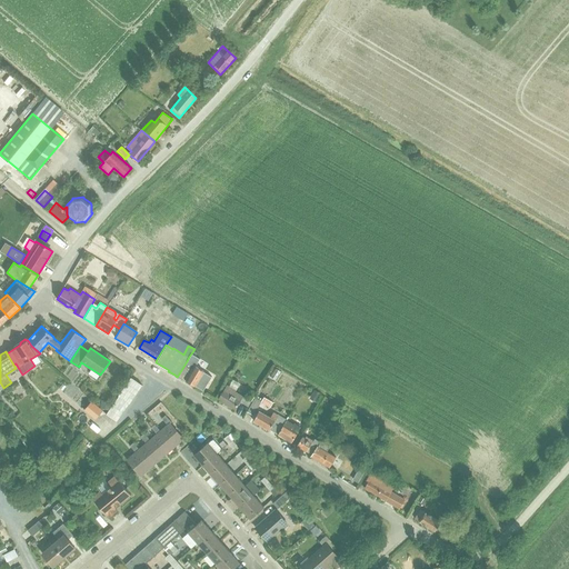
[(192,356),(180,376),(205,391),(212,378),(196,368),(201,360),(192,356)]
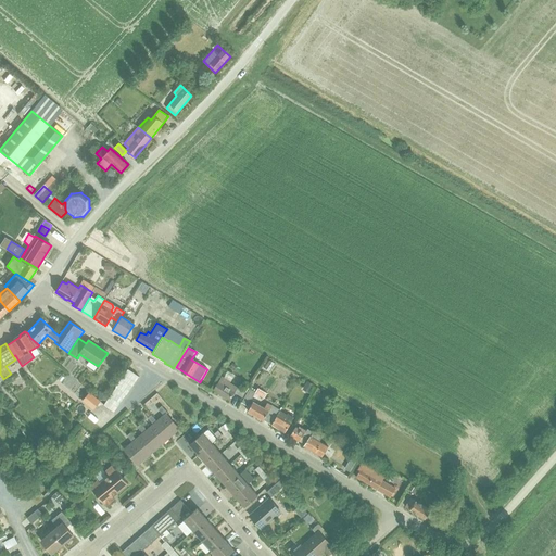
[(269,361),(265,368),(269,371),(274,363),(269,361)]
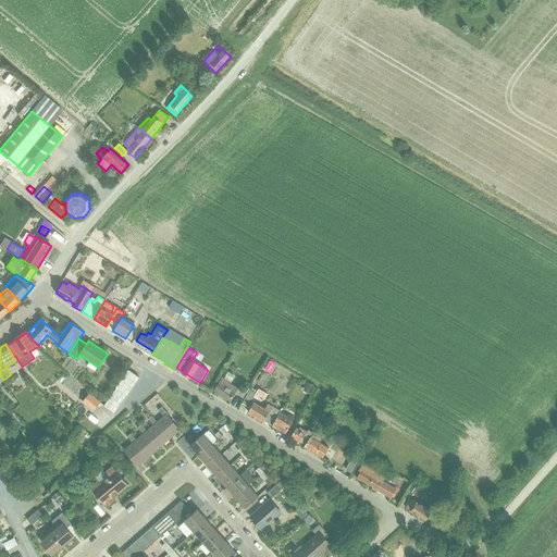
[(107,403),(103,406),(106,408),(111,411),(114,413),(120,406),(139,378),(136,375),(131,371),(127,370),(115,387),(116,388),(107,403)]
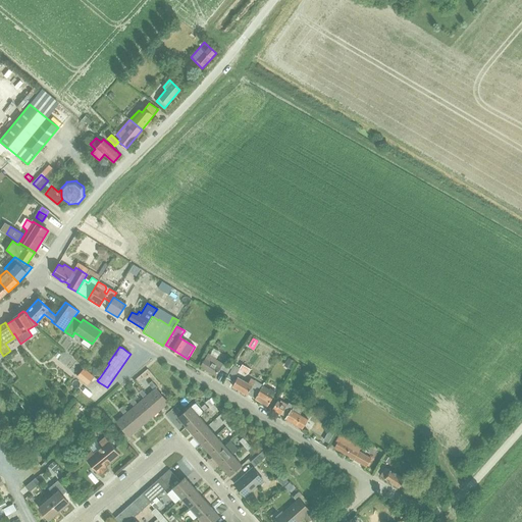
[(215,375),(222,364),(216,359),(216,358),(208,354),(201,366),(215,375)]
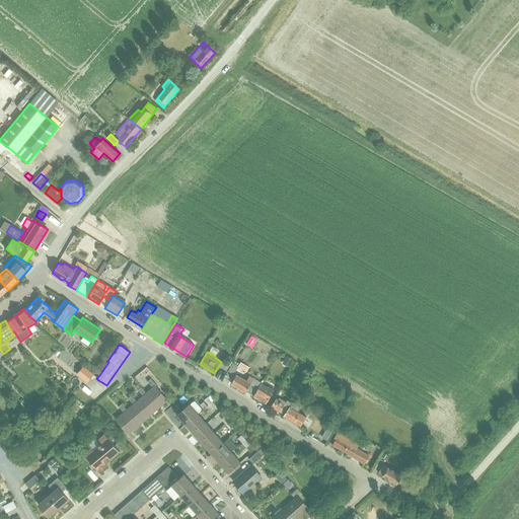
[(288,355),(283,363),(289,366),(293,359),(288,355)]
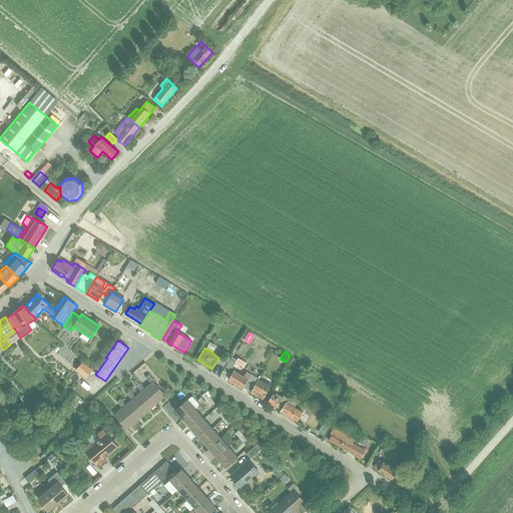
[(228,375),(235,363),(229,359),(222,371),(228,375)]
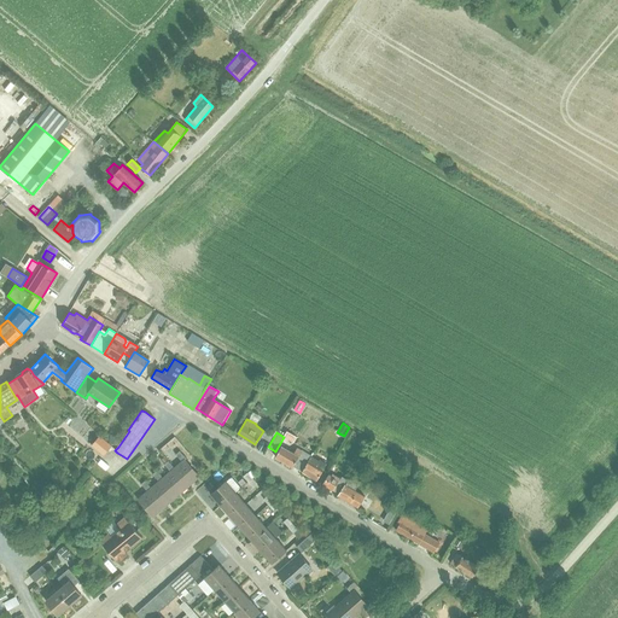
[(104,455),(111,445),(99,436),(92,445),(104,455)]
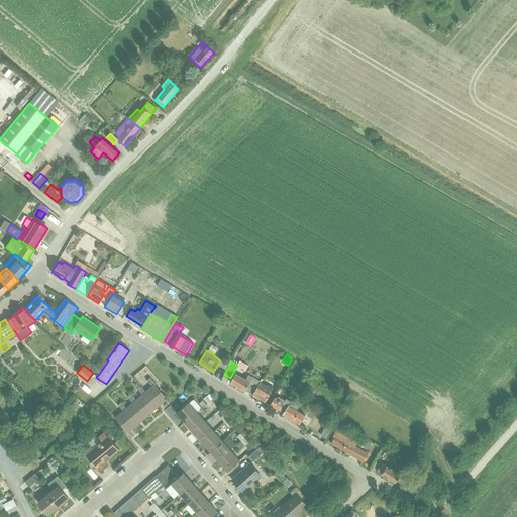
[(252,395),(261,382),(248,375),(245,380),(235,374),(230,382),(244,391),(245,390),(252,395)]
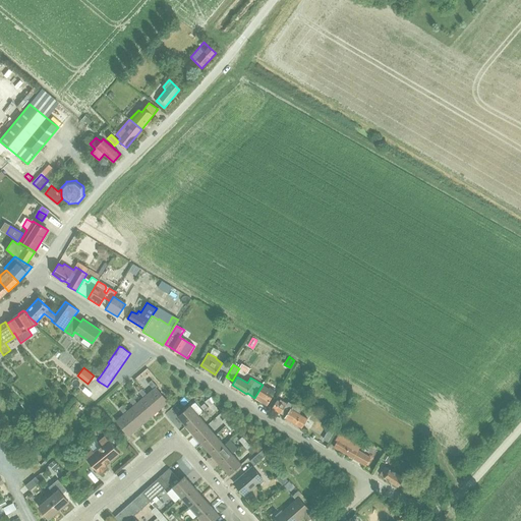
[(153,390),(147,395),(146,396),(158,410),(168,402),(156,388),(157,387),(152,381),(148,384),(153,390)]
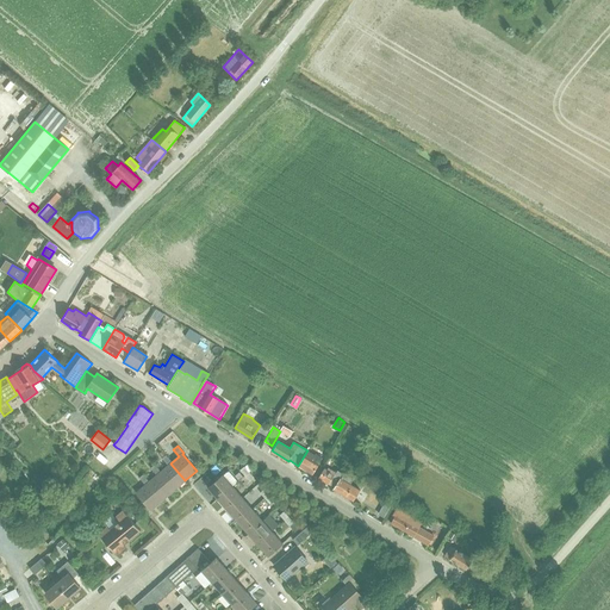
[(298,466),(312,474),(322,458),(316,454),(315,455),(307,450),(298,466)]
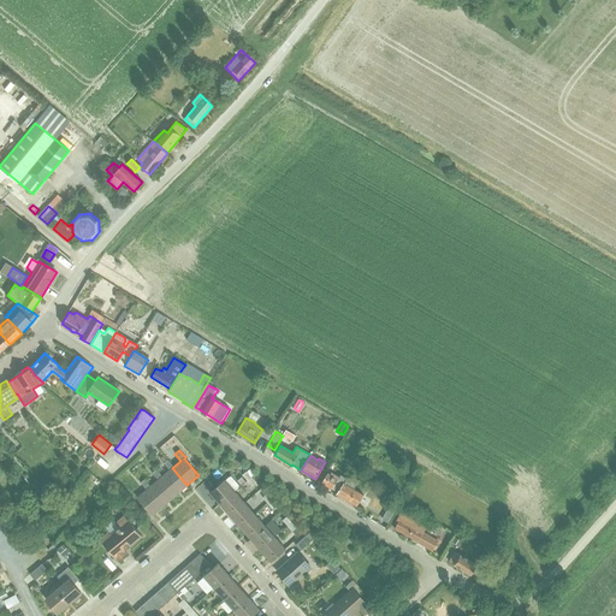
[(170,471),(163,477),(161,478),(176,495),(187,485),(172,468),(173,467),(167,460),(164,463),(170,471)]
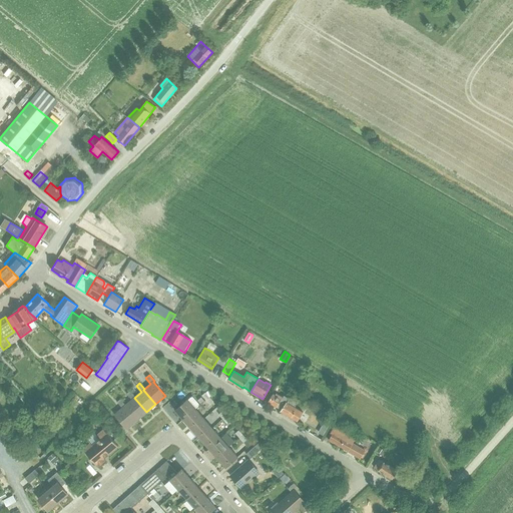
[(205,400),(208,397),(212,394),(208,390),(201,396),(205,400)]
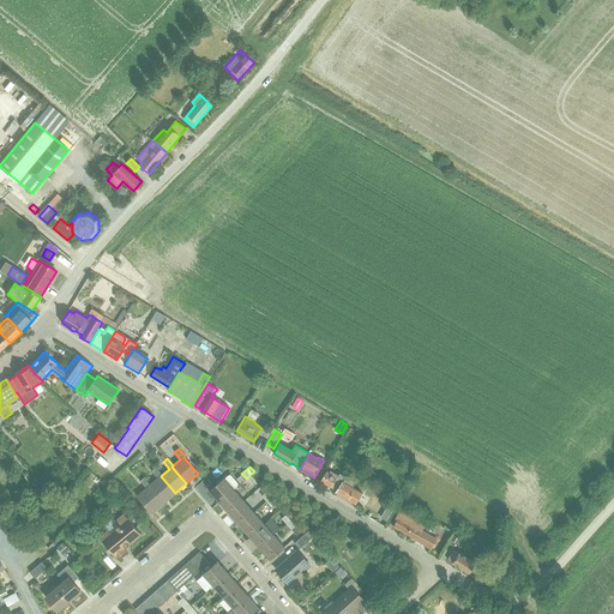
[(157,479),(150,485),(149,486),(163,503),(175,493),(161,476),(162,475),(156,468),(151,471),(157,479)]
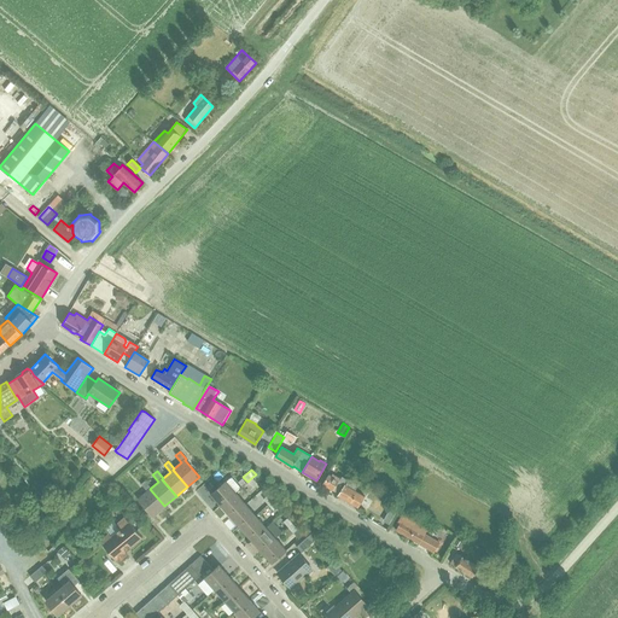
[(338,494),(347,481),(342,477),(340,479),(333,474),(332,477),(328,474),(322,484),(338,494)]
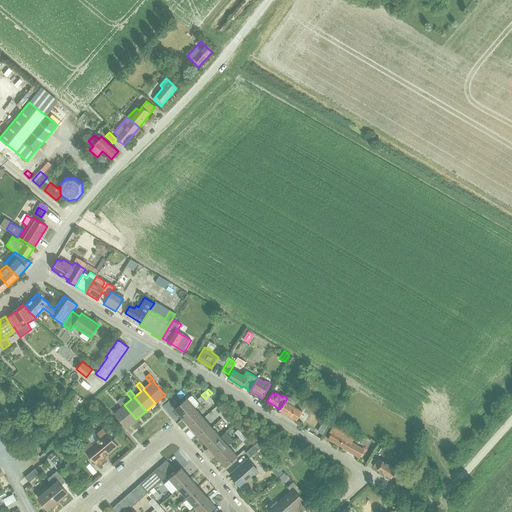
[(187,399),(174,409),(183,419),(195,408),(199,404),(192,395),(187,399)]
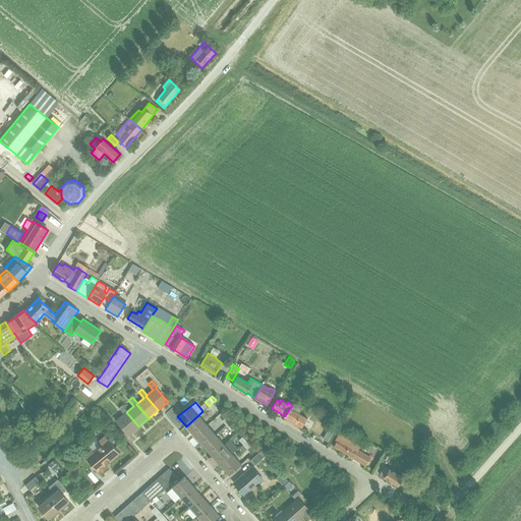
[(293,404),(285,416),(285,417),(301,427),(307,419),(299,414),(302,409),(293,404)]
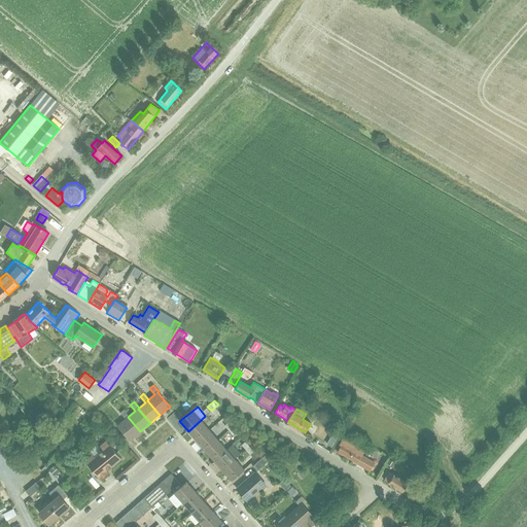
[(180,410),(176,414),(181,419),(185,415),(180,410)]
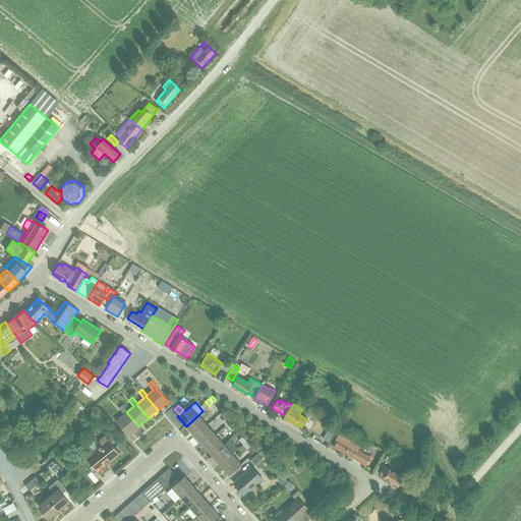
[(126,412),(127,411),(122,406),(119,408),(124,414),(116,420),(128,436),(138,426),(126,412)]
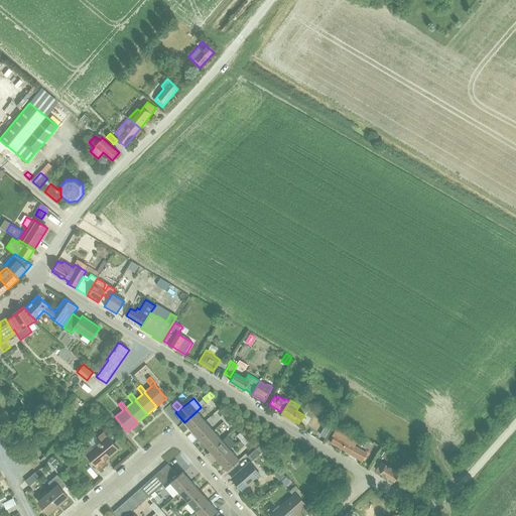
[(325,403),(320,409),(331,415),(335,409),(325,403)]
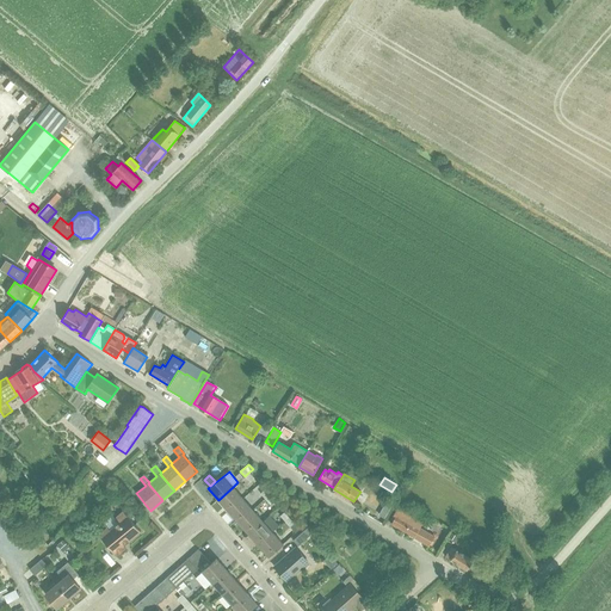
[(244,499),(233,487),(218,500),(228,512),(244,499)]
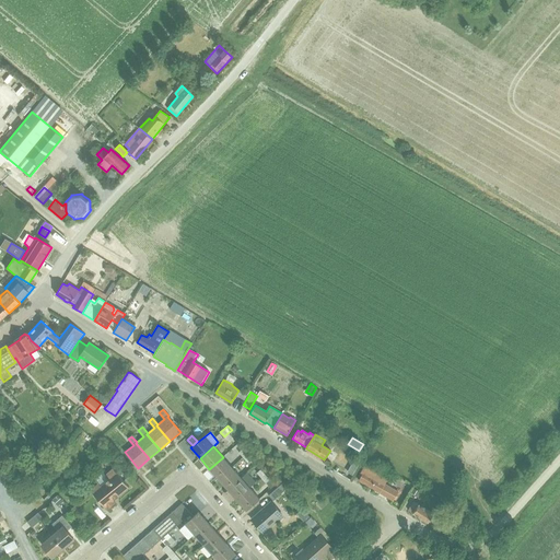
[(223,457),(209,469),(219,479),(232,467),(223,457)]
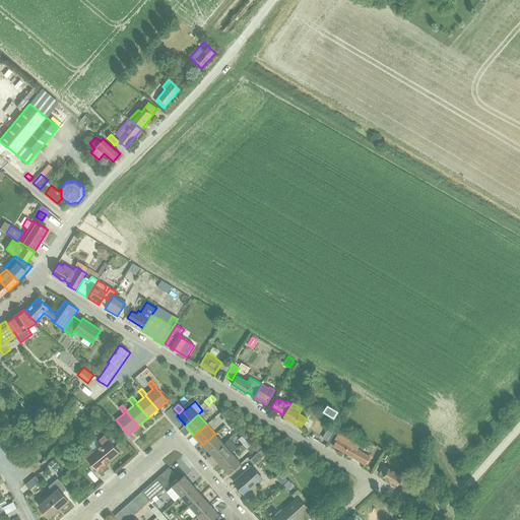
[(330,425),(322,438),(327,441),(335,428),(330,425)]
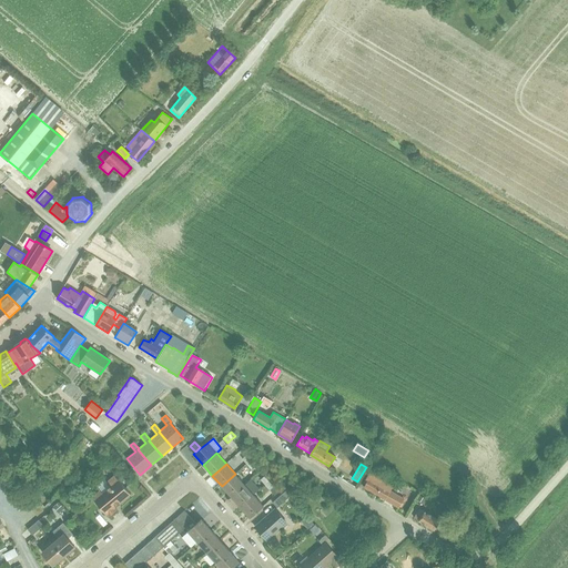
[(391,492),(393,486),(369,473),(365,479),(367,480),(363,487),(398,508),(404,499),(391,492)]
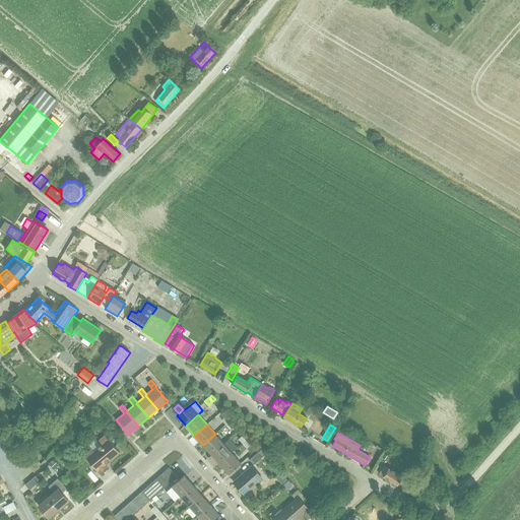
[(215,434),(203,445),(211,455),(223,444),(215,434)]
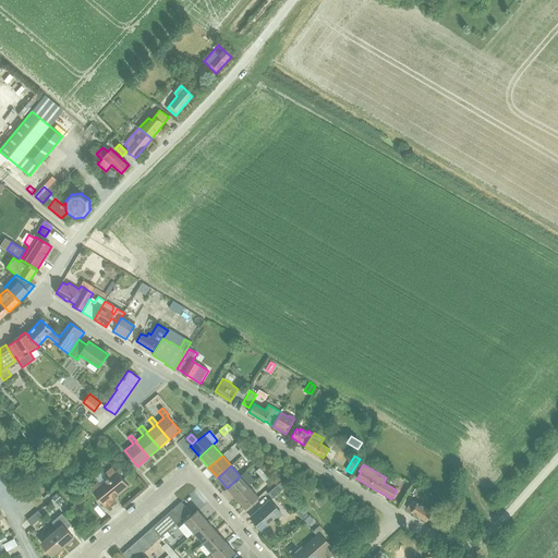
[(129,485),(117,471),(116,471),(112,466),(105,473),(102,471),(94,478),(98,482),(91,488),(105,506),(108,509),(116,502),(112,498),(129,485)]
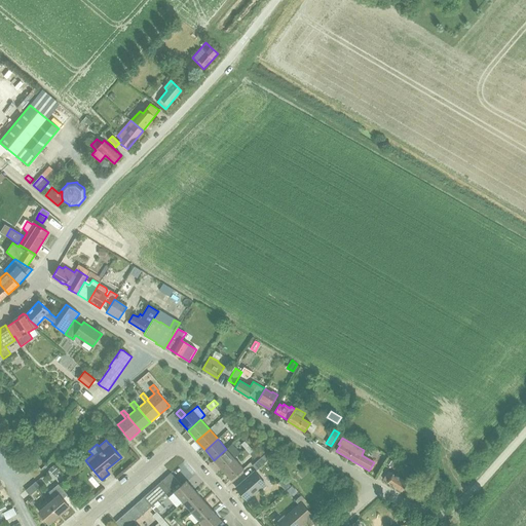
[(234,458),(226,449),(214,460),(222,470),(234,458)]
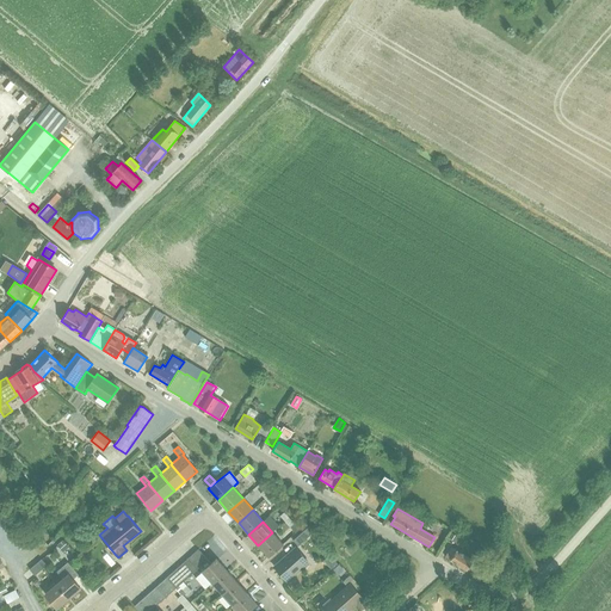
[(297,547),(312,534),(307,528),(292,541),(297,547)]
